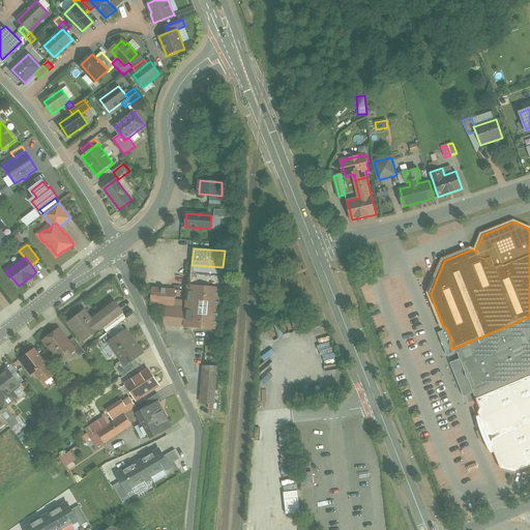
[(223,267),(192,265),(188,306),(219,308),(223,267)]
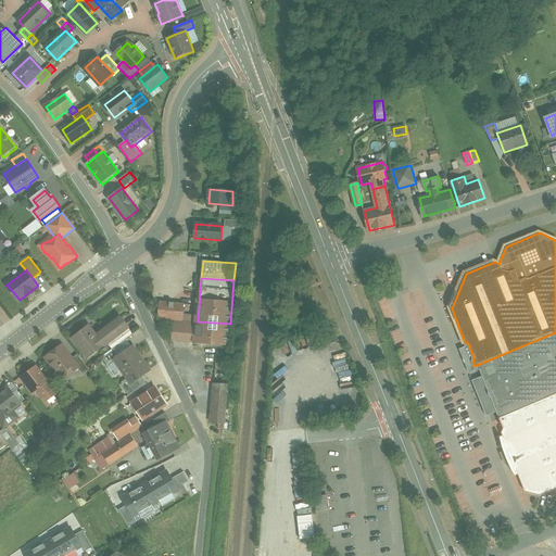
[(185,304),(161,302),(159,318),(182,320),(185,304)]
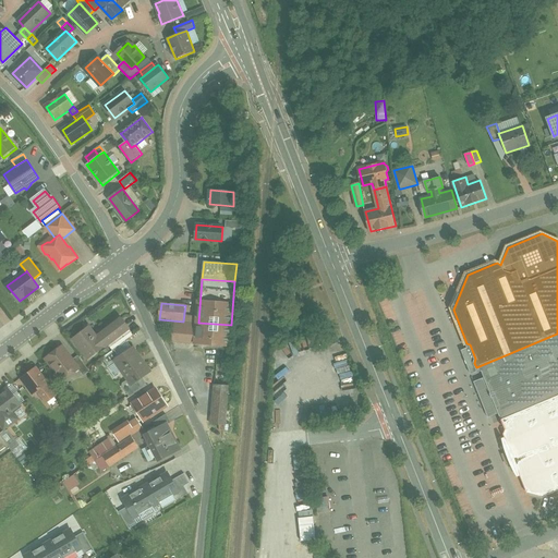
[(98,329),(94,332),(89,327),(74,338),(89,359),(109,344),(113,350),(134,335),(122,318),(101,334),(98,329)]
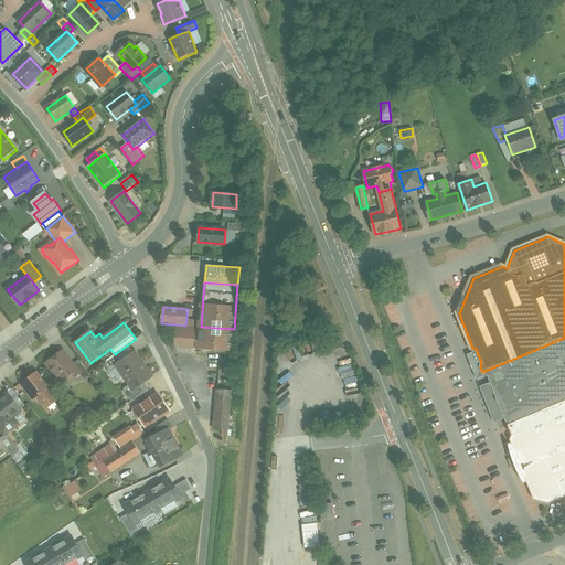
[(234,329),(201,327),(201,329),(199,348),(232,351),(234,329)]
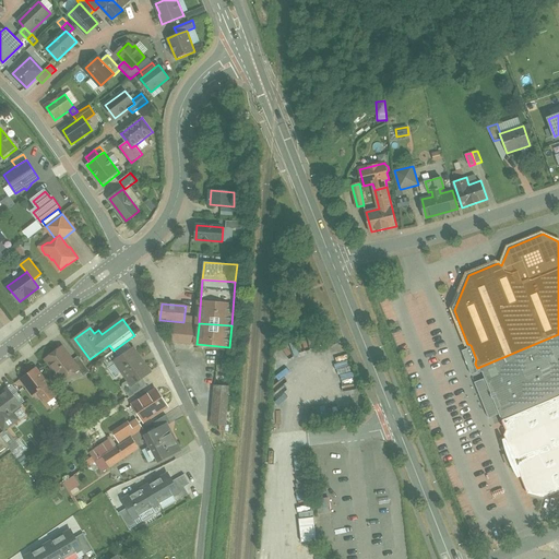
[(174,324),(173,342),(197,343),(199,325),(174,324)]
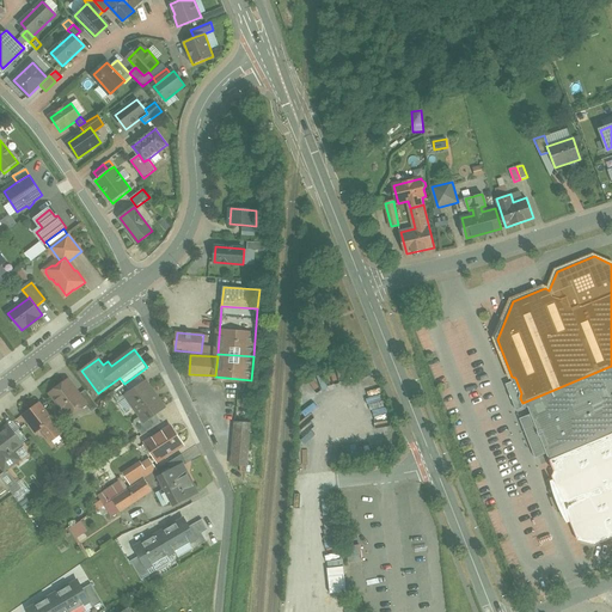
[(528,408),(550,460),(611,433),(611,366),(522,403),(525,410),(528,408)]
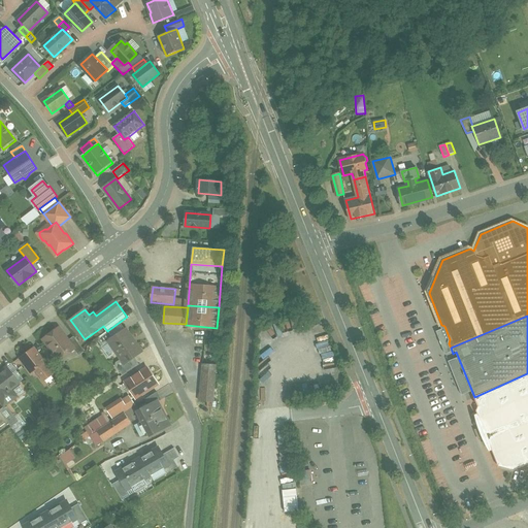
[(290,333),(294,330),(291,323),(286,325),(290,333)]
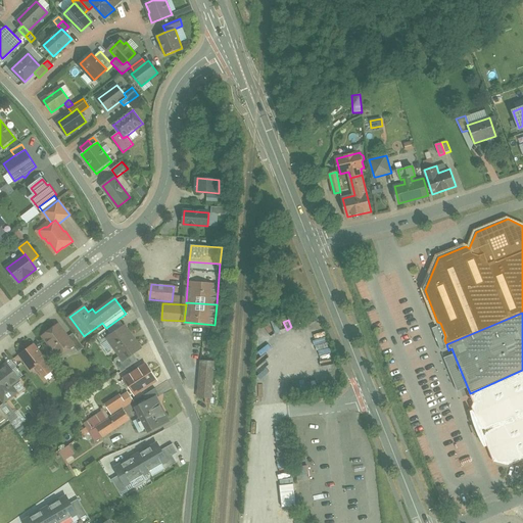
[(59,325),(44,337),(59,358),(74,346),(75,345),(68,337),(59,325)]
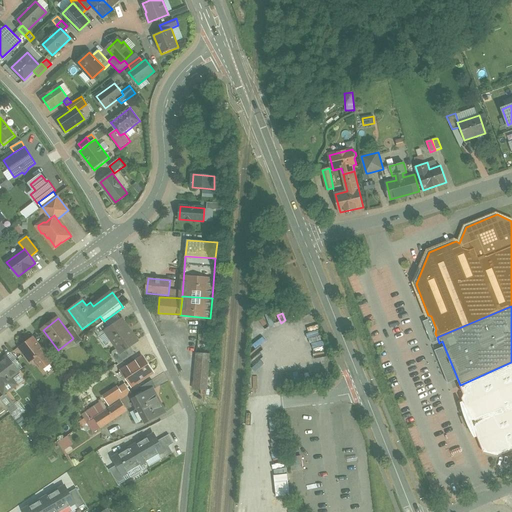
[(110,327),(105,331),(106,331),(118,349),(114,353),(114,354),(115,356),(115,357),(131,346),(138,341),(123,319),(110,327)]
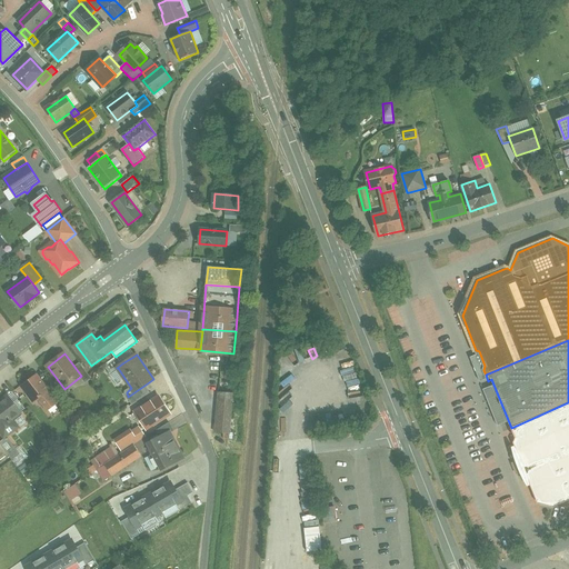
[(117,356),(105,365),(110,373),(118,368),(117,368),(122,363),(117,356)]
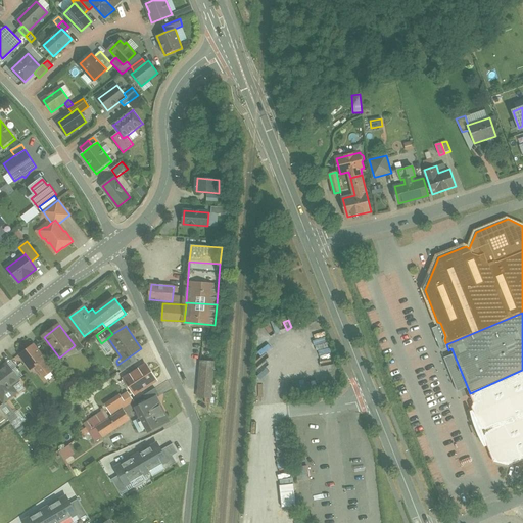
[(316,343),(324,343),(324,330),(315,330),(316,343)]
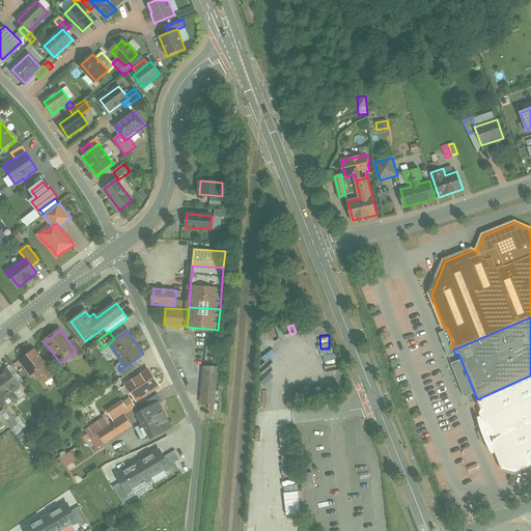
[(86,353),(75,338),(70,342),(76,351),(75,352),(80,358),(86,353)]
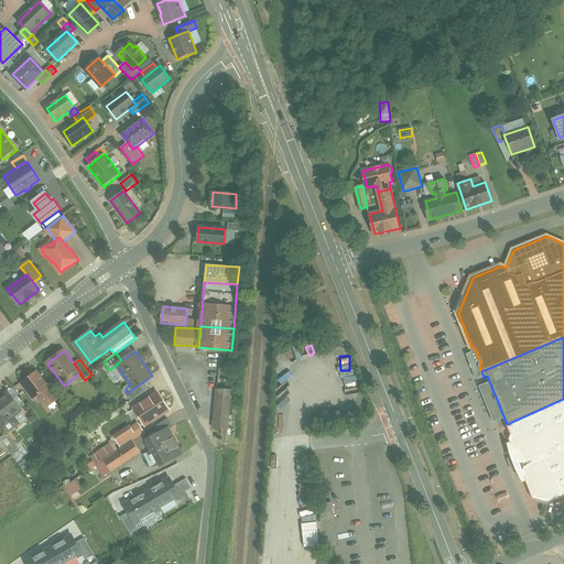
[(38,371),(22,382),(35,399),(39,396),(49,408),(57,401),(49,389),(50,388),(38,371)]
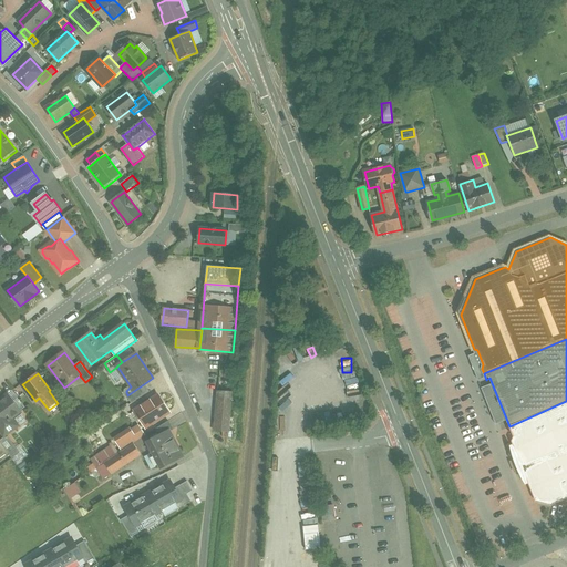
[(145,383),(127,395),(133,402),(151,391),(145,383)]
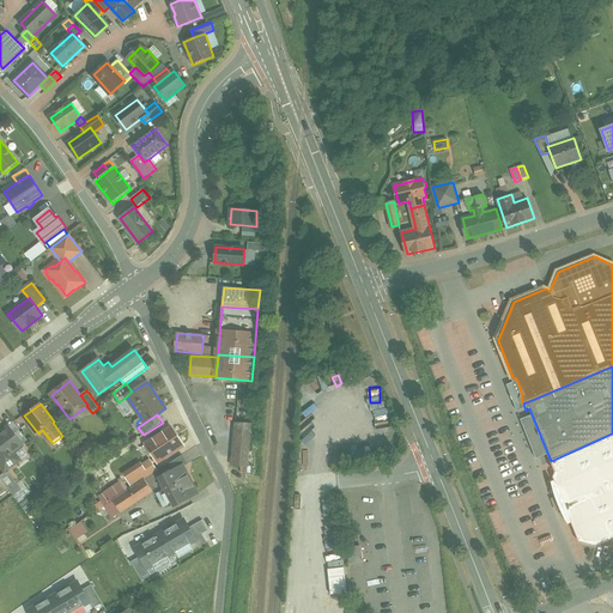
[(253,424),(237,423),(234,466),(249,467),(253,424)]
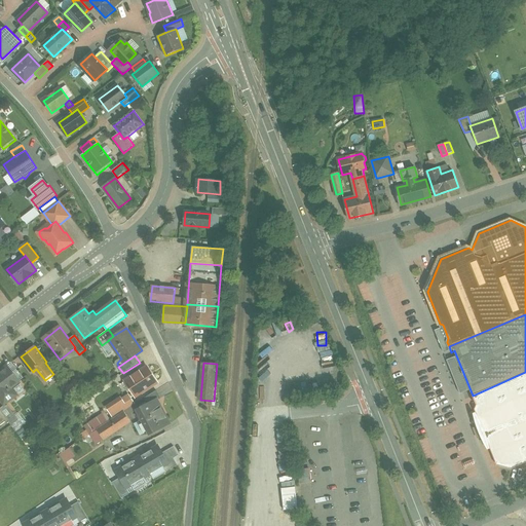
[(146,364),(123,378),(135,397),(157,382),(146,364)]
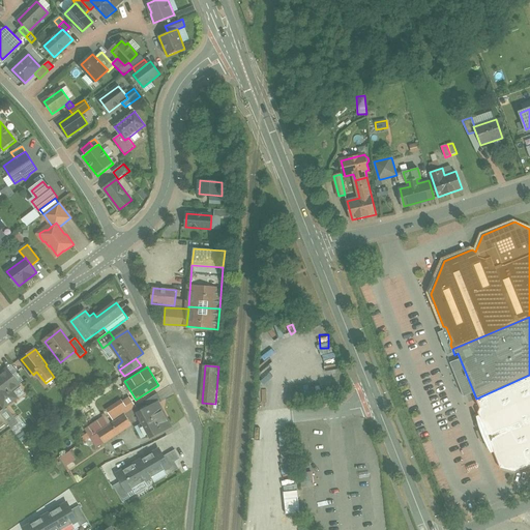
[(7,370),(0,375),(0,399),(6,407),(18,399),(17,398),(16,400),(11,393),(21,386),(7,370)]
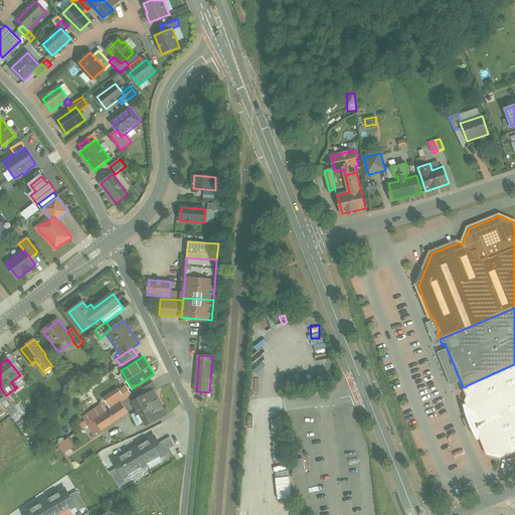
[(466,401),(489,456),(503,459),(514,453),(514,364),(463,387),(468,397),(466,401)]
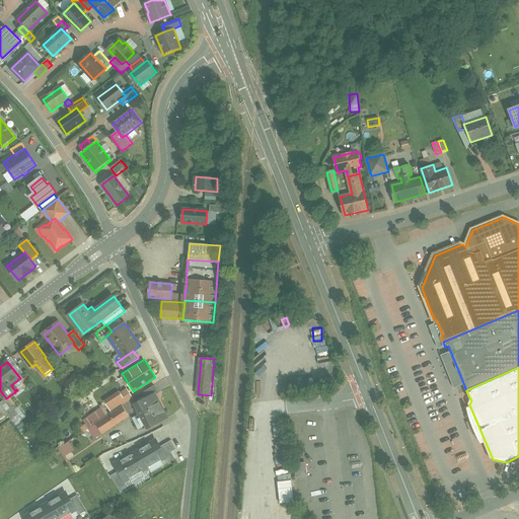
[(154,384),(142,391),(146,399),(155,394),(155,395),(159,393),(154,384)]
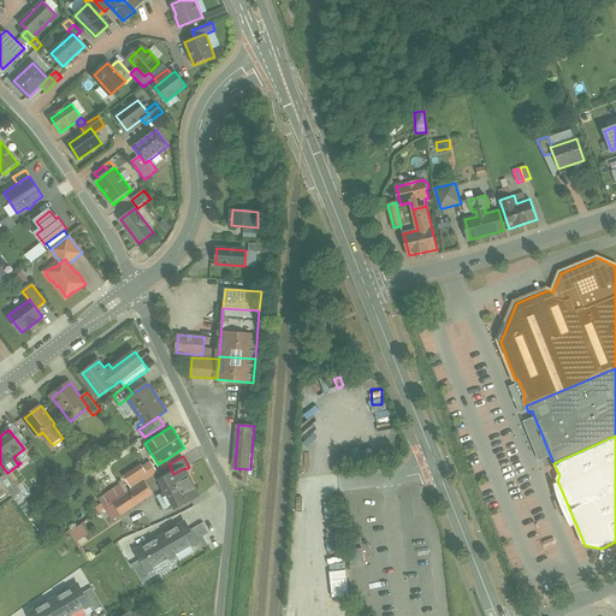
[(173,474),(161,480),(176,508),(199,496),(184,469),(184,468),(173,474)]
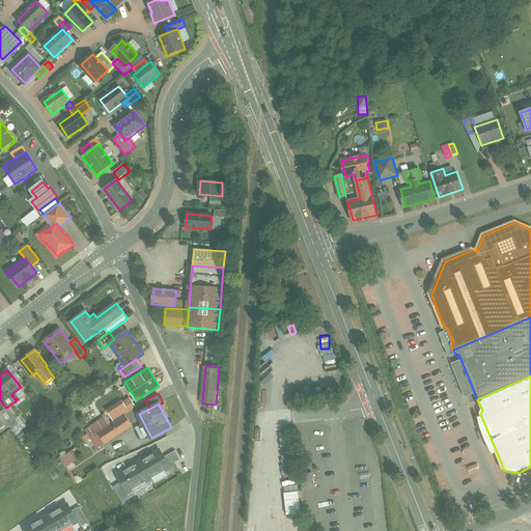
[(20,424),(8,409),(1,415),(8,424),(12,429),(20,424)]
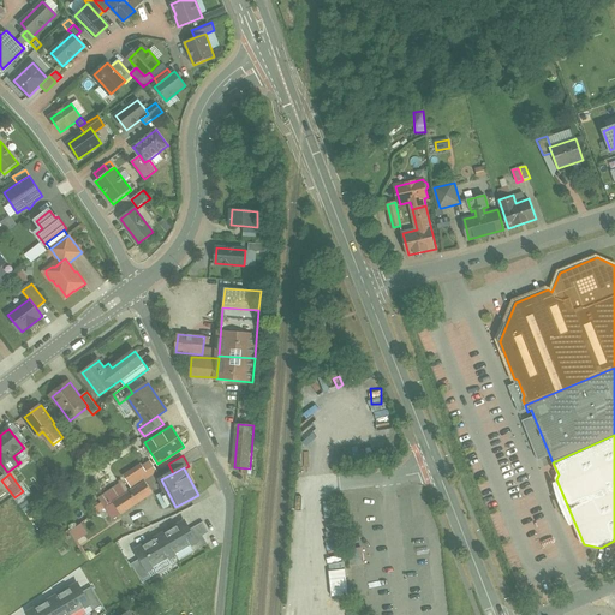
[(147,481),(127,494),(136,505),(154,493),(147,481)]
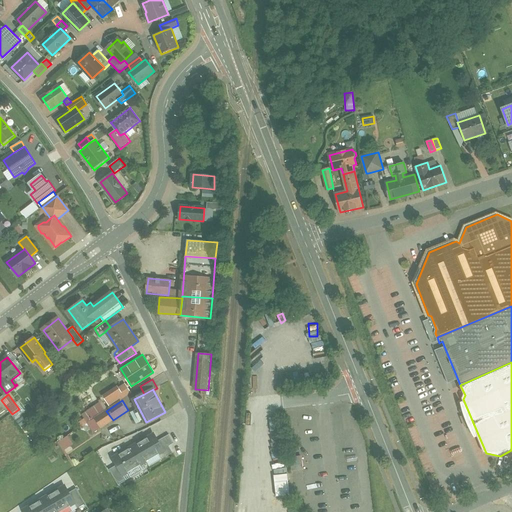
[(138,409),(132,412),(137,424),(143,421),(138,409)]
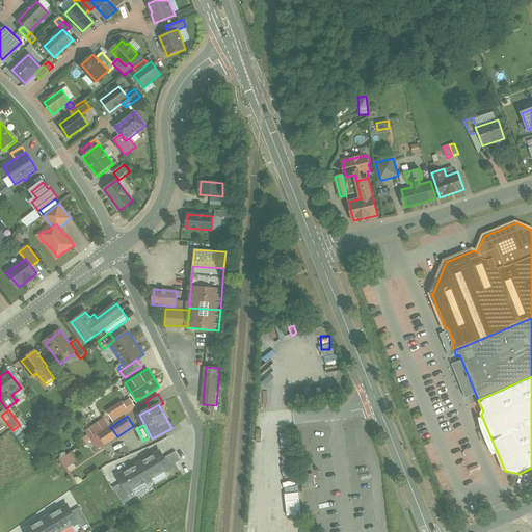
[(110,427),(90,440),(97,450),(117,436),(110,427)]
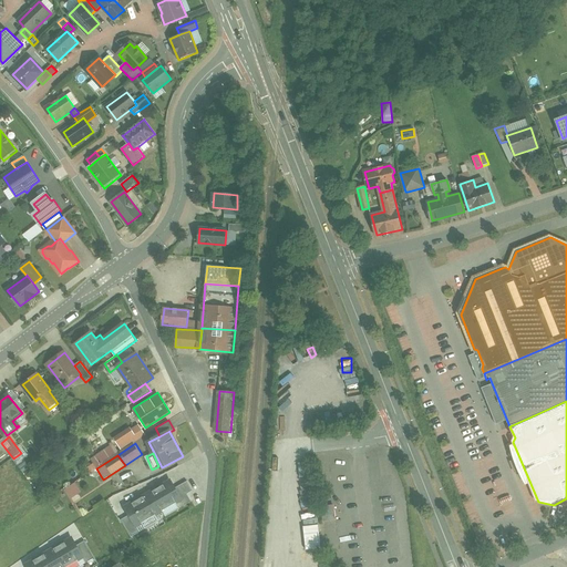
[(171,481),(125,507),(136,526),(182,500),(171,481)]
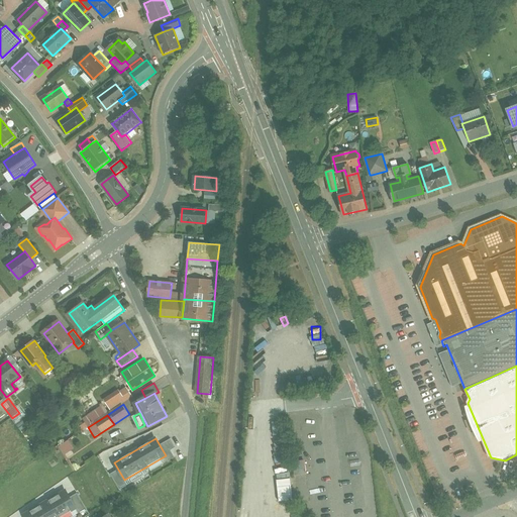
[(71,439),(60,446),(66,455),(76,448),(71,439)]
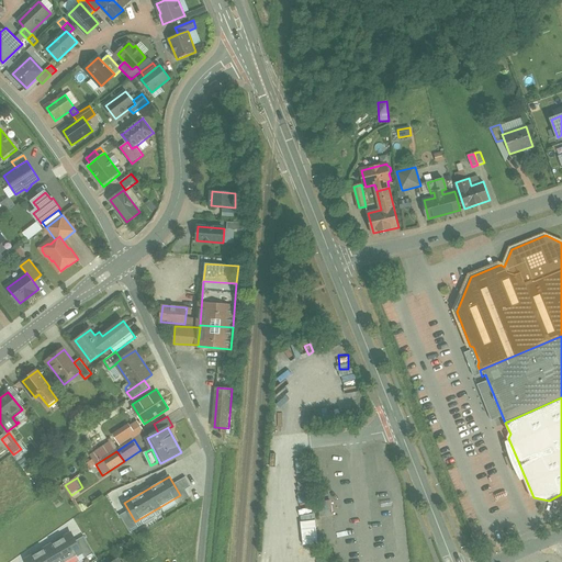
[(322,502),(322,516),(334,516),(334,502),(322,502)]
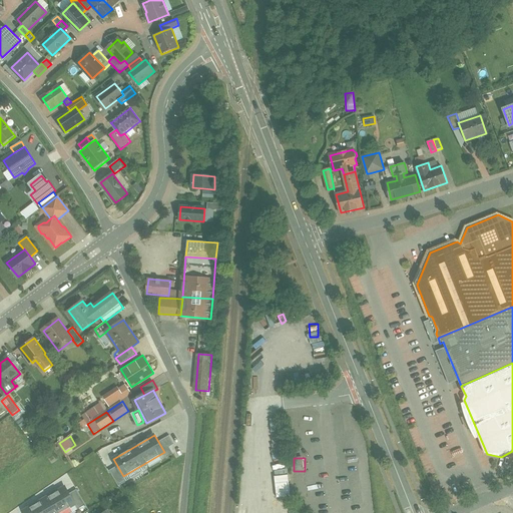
[(278,476),(279,497),(293,496),(292,475),(278,476)]
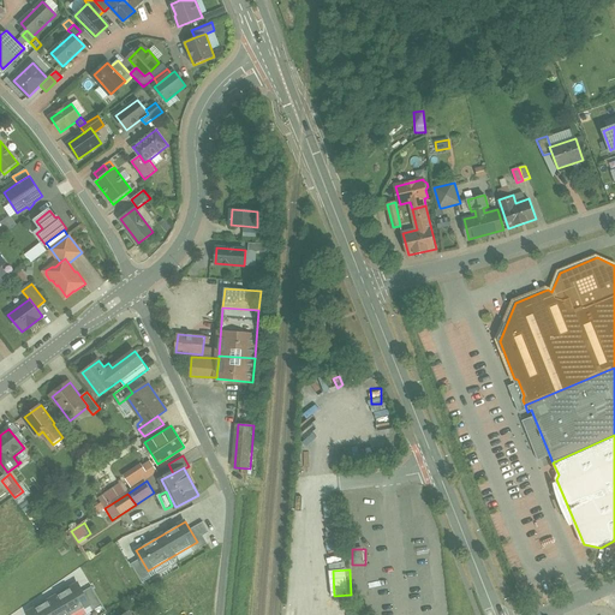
[(77,584),(29,613),(29,614),(71,614),(90,604),(83,592),(77,584)]
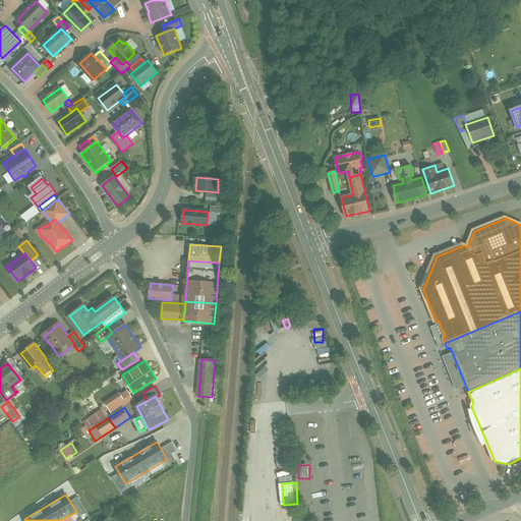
[(78,497),(70,502),(76,512),(79,517),(88,513),(78,497)]
